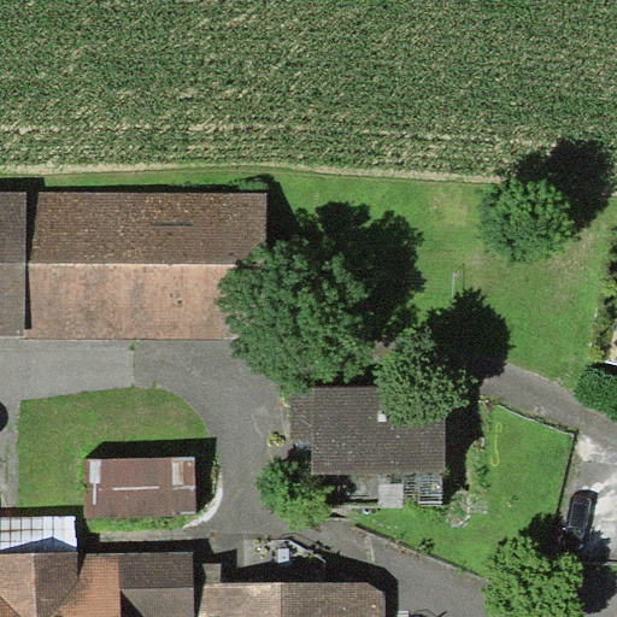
[(268,194),(0,193),(0,339),(268,339),(268,194)]
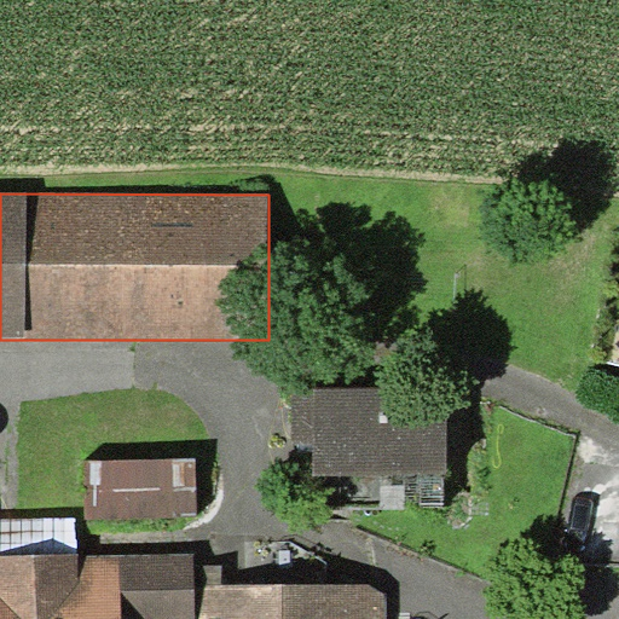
[(446,475),(445,388),(291,389),(291,445),(313,445),(314,476),(446,475)]
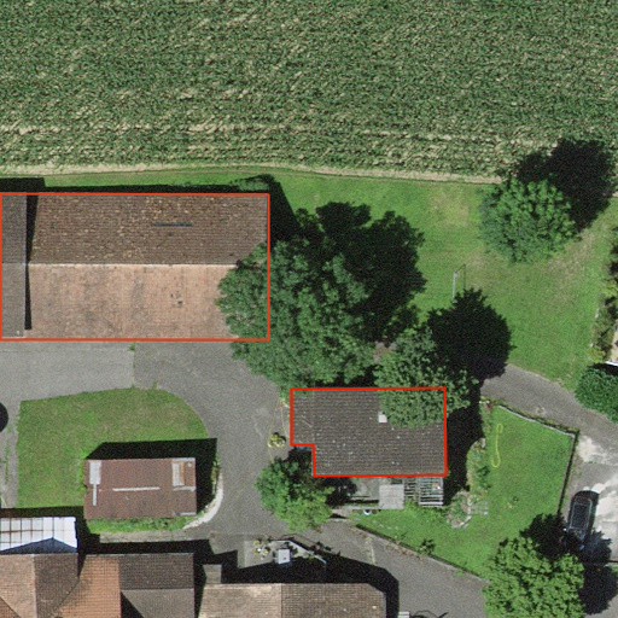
[(196,456),(83,459),(85,514),(197,512),(196,456)]
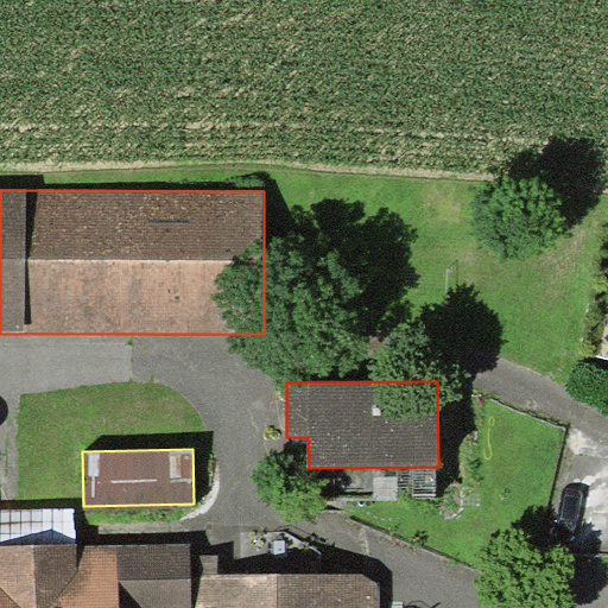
[(75,508),(0,508),(0,544),(76,544),(75,508)]
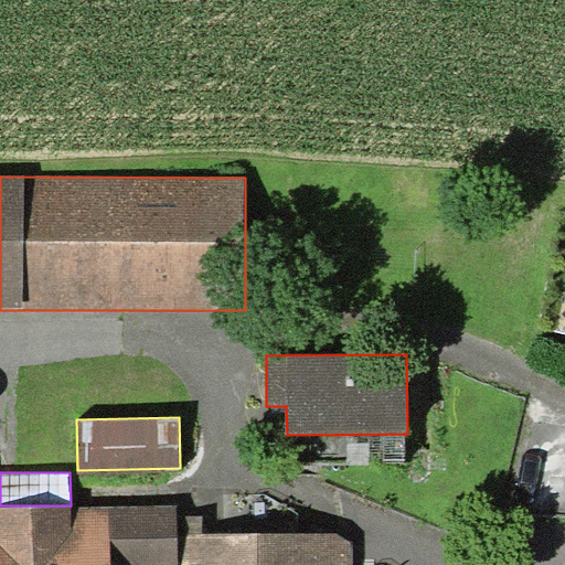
[(177,504),(110,505),(110,564),(352,564),(352,542),(339,533),(203,534),(202,514),(177,514),(177,504)]
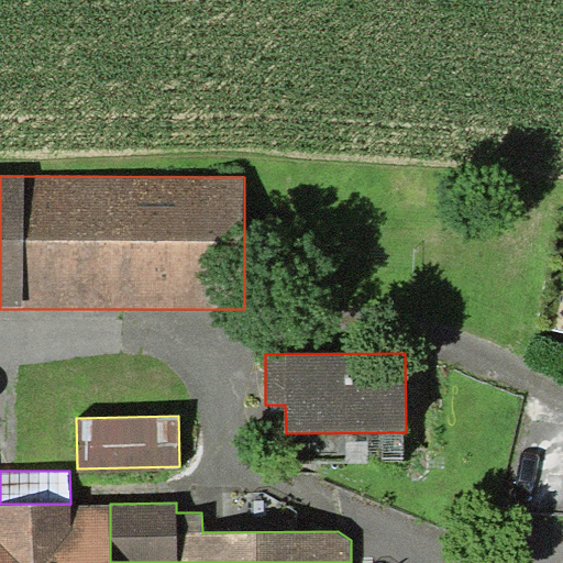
[(0,562),(110,562),(110,504),(70,504),(0,504),(0,562)]
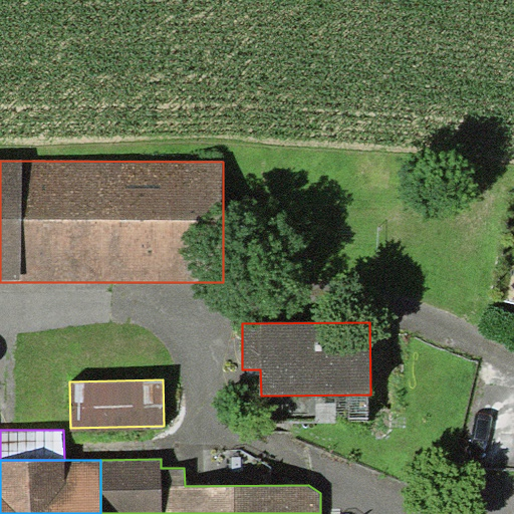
All buildings are outlined.
